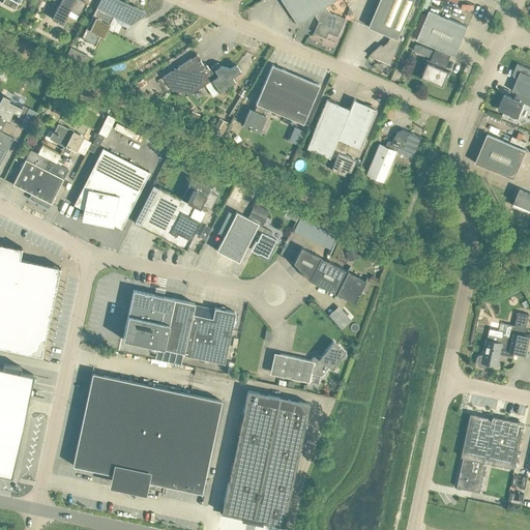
[(3,0),(2,2),(16,8),(19,2),(19,3),(20,0),(3,0)]
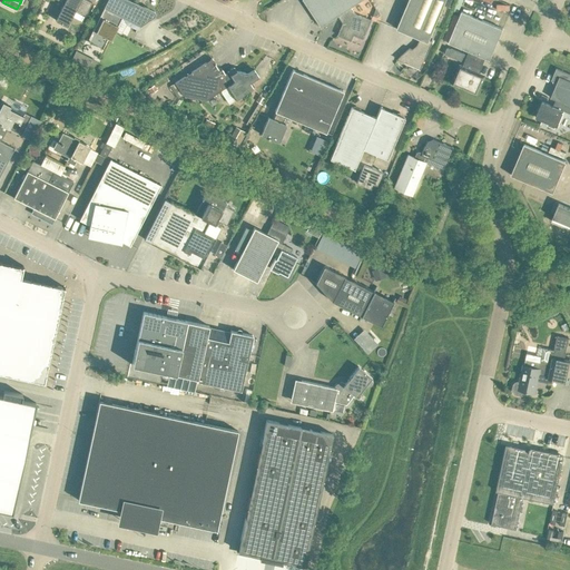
[(55,20),(61,22),(67,26),(75,11),(85,16),(91,2),(87,0),(57,0),(64,3),(55,20)]
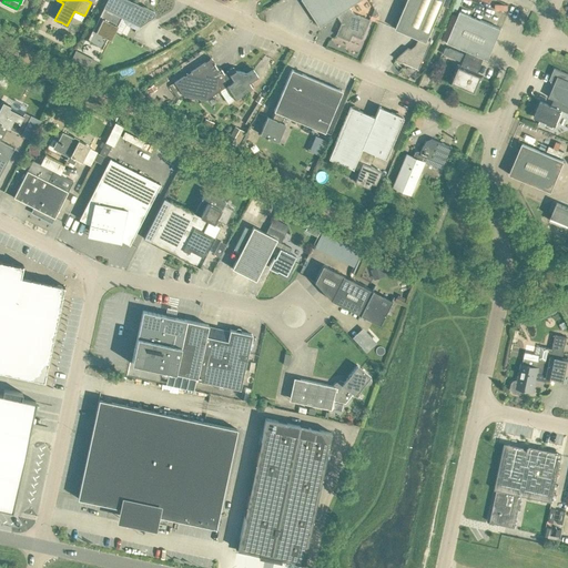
[(152,10),(129,0),(128,0),(107,0),(88,37),(88,38),(88,39),(88,40),(89,41),(90,42),(102,48),(107,38),(110,39),(121,17),(140,27),(140,26),(153,17),(154,16),(154,14),(154,13),(154,12),(153,11),(152,10)]
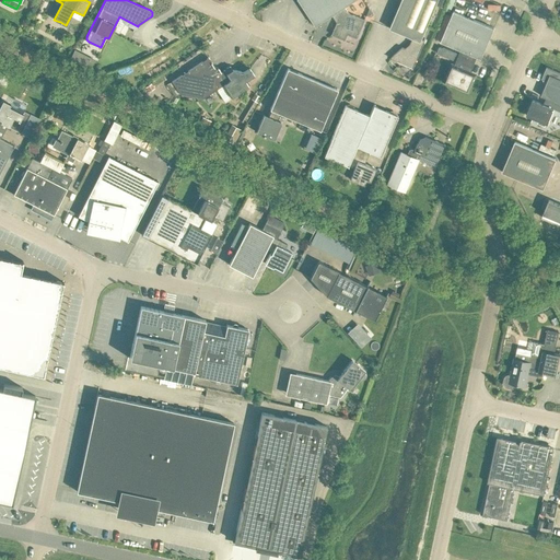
[(331,34),(345,41),(348,34),(357,38),(364,20),(349,13),(345,7),(354,0),(299,0),(316,25),(333,15),(337,22),(331,34)]
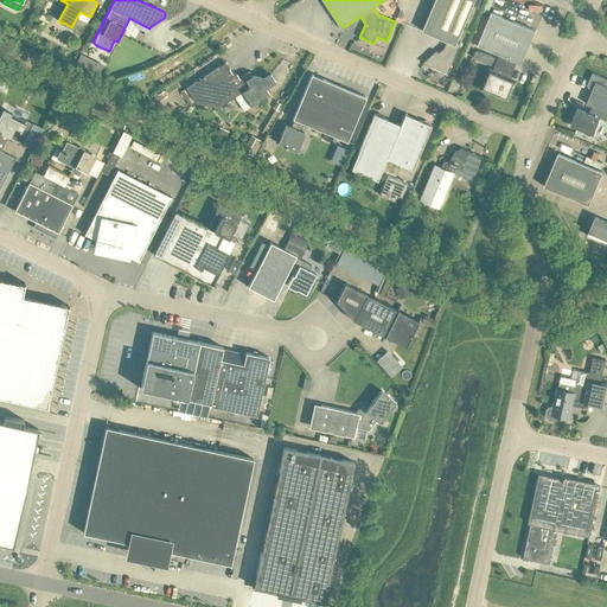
[(423,63),(448,74),(461,42),(460,42),(459,44),(457,43),(474,0),(435,0),(422,30),(447,40),(442,53),(436,51),(423,63)]
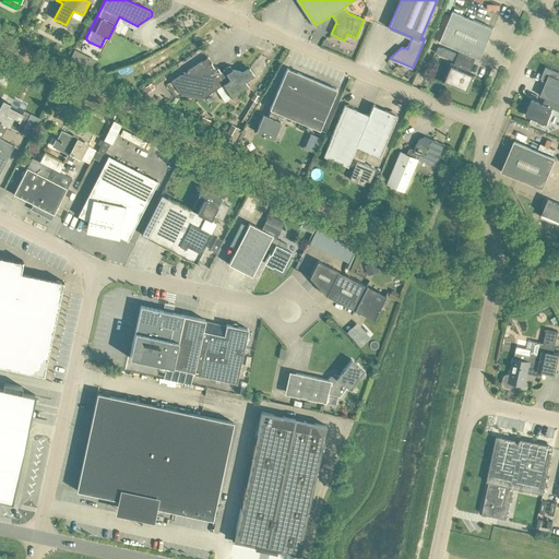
[(444,81),(466,90),(473,74),(467,72),(474,56),(480,58),(492,27),(452,11),(440,42),(461,50),(453,66),(451,66),(444,81)]
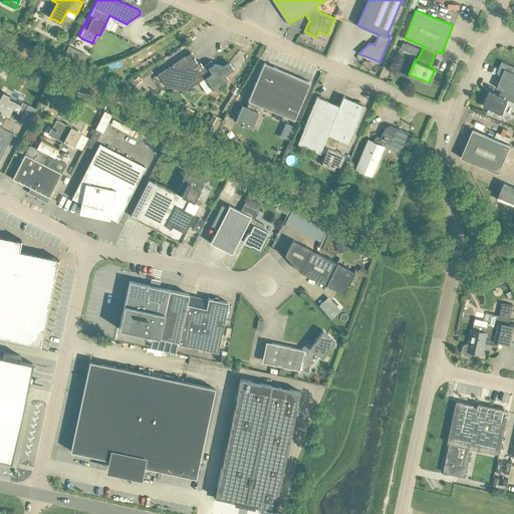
[(69,43),(66,48),(72,52),(71,53),(83,60),(87,53),(69,43)]
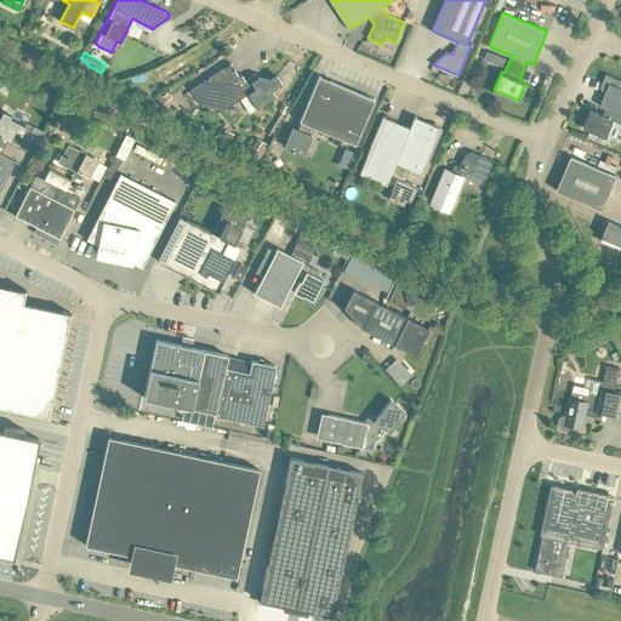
[(231,63),(189,90),(191,90),(199,103),(224,108),(248,93),(257,107),(275,96),(272,90),(281,84),(277,75),(269,79),(257,77),(251,80),(249,77),(244,79),(240,73),(237,73),(231,63)]
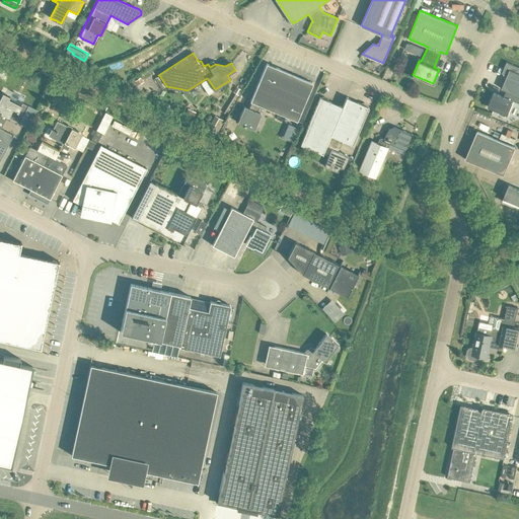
[(488,106),(507,115),(513,100),(518,102),(518,73),(518,72),(518,66),(506,62),(502,73),(507,75),(501,88),(506,90),(504,96),(494,92),(488,106)]
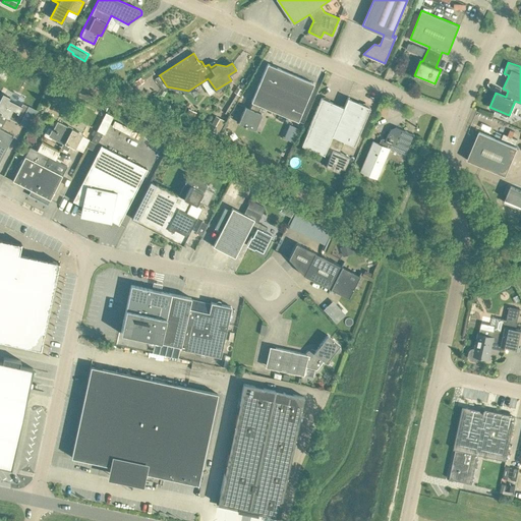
[(251,102),(248,108),(244,107),(238,122),(244,125),(244,126),(246,127),(246,126),(254,129),(262,114),(261,113),(263,107),(297,121),(313,83),(267,63),(250,102),(251,102)]
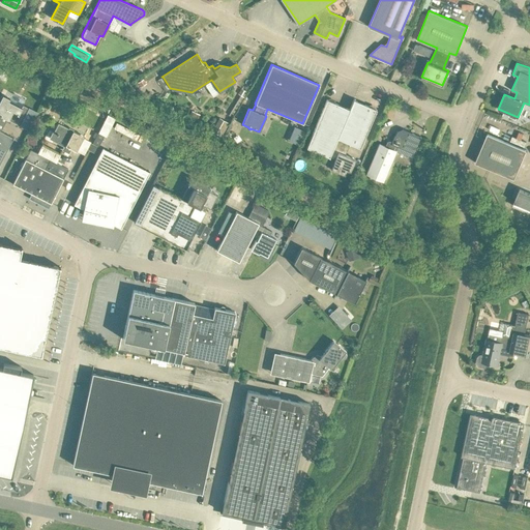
[(163,77),(157,80),(165,91),(170,88),(163,77)]
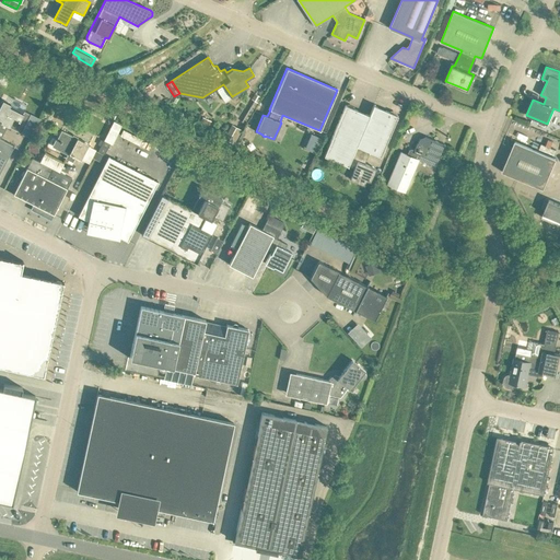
[(254,93),(251,98),(257,103),(260,96),(254,93)]
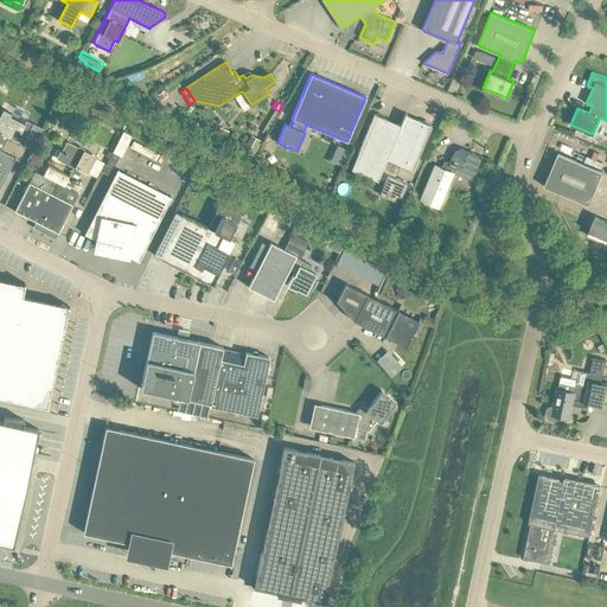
[(0,129),(1,131),(0,132),(23,144),(31,126),(10,115),(11,113),(2,108),(0,113),(0,129)]
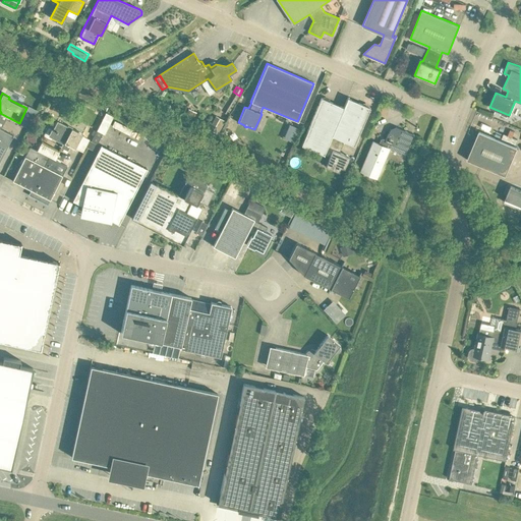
[(235,95),(230,103),(233,105),(238,96),(235,95)]
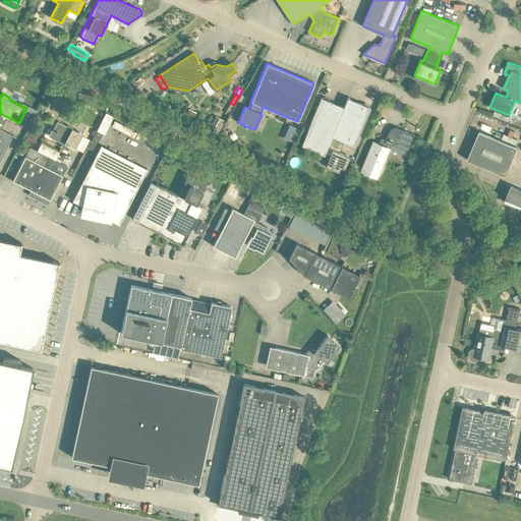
[(330,155),(325,166),(338,172),(339,167),(343,169),(349,157),(339,152),(343,141),(353,146),(369,107),(347,98),(343,107),(321,98),(300,145),(324,155),(325,153),(330,155)]
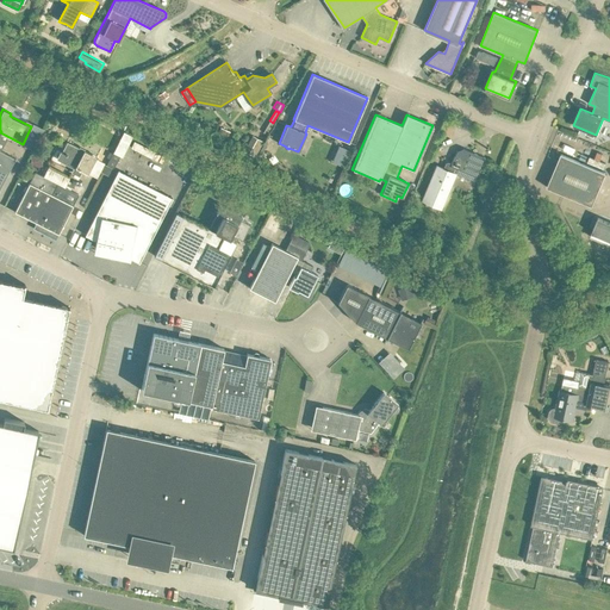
[(217,136),(225,139),(229,131),(221,128),(217,136)]
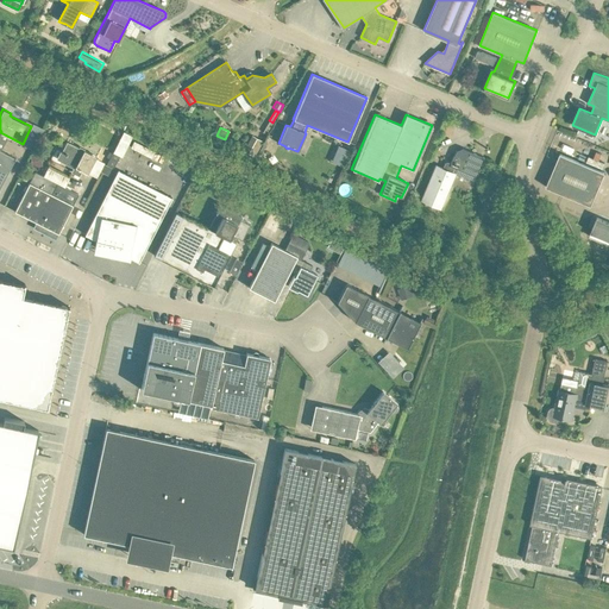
[(243,152),(255,158),(261,146),(249,140),(243,152)]
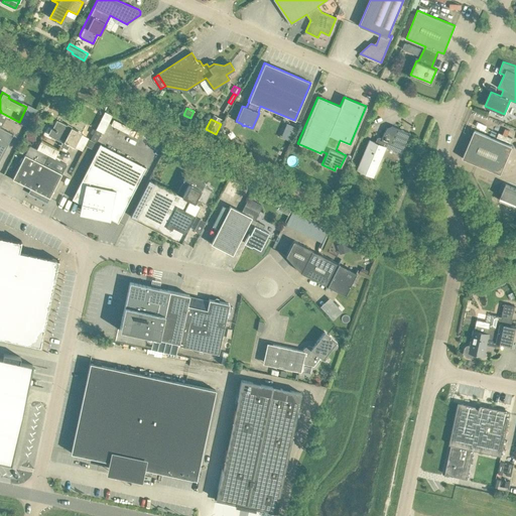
[(61,145),(66,147),(68,143),(74,147),(82,132),(56,120),(51,129),(54,130),(51,135),(63,141),(61,145)]
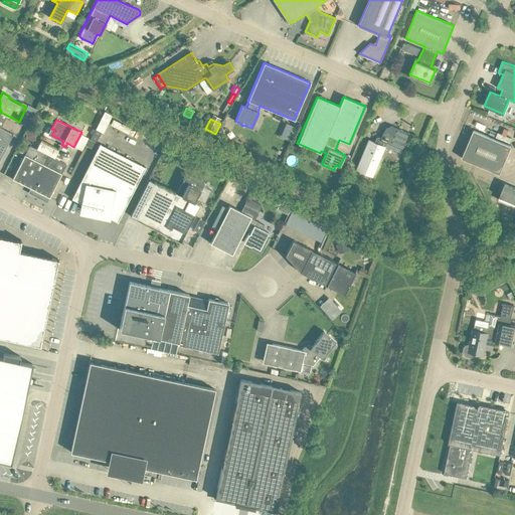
[(395,152),(395,154),(399,155),(408,133),(390,125),(385,127),(380,138),(377,137),(375,138),(373,142),(368,140),(357,165),(373,171),(384,147),(382,146),(383,142),(397,148),(395,152)]
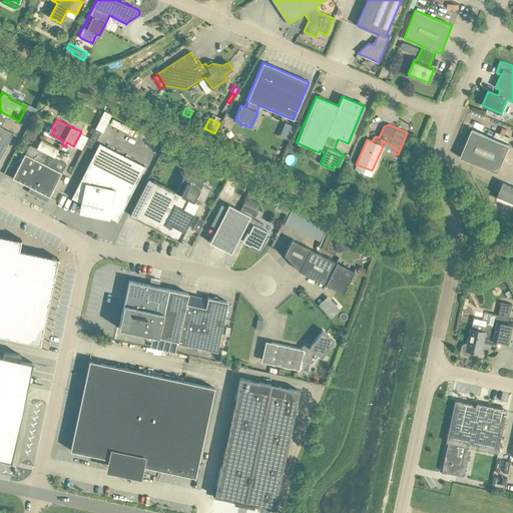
[(0,157),(13,133),(0,126),(0,157)]
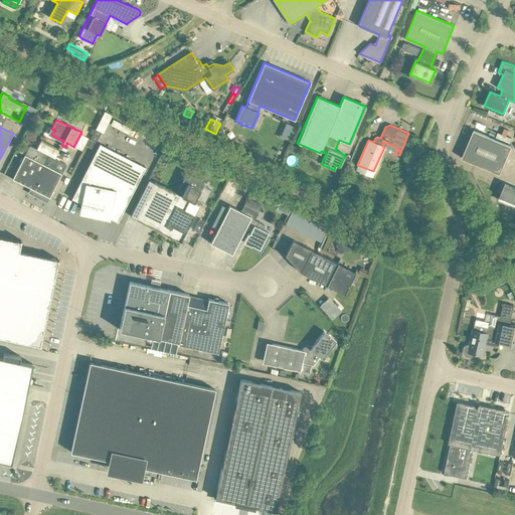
[(95,128),(90,139),(96,142),(101,131),(95,128)]
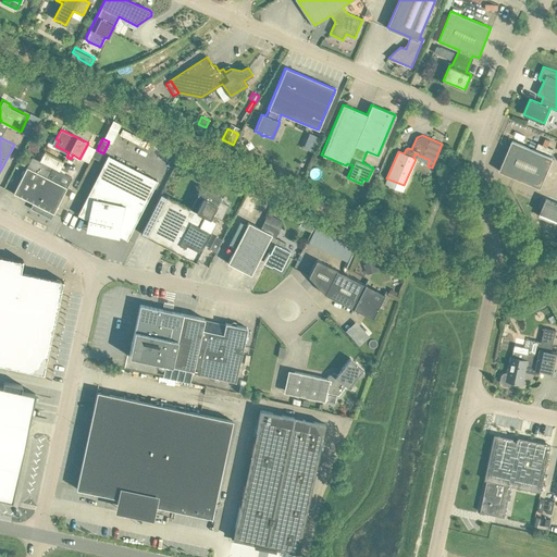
[(499,171),(540,188),(553,158),(512,140),(499,171)]
